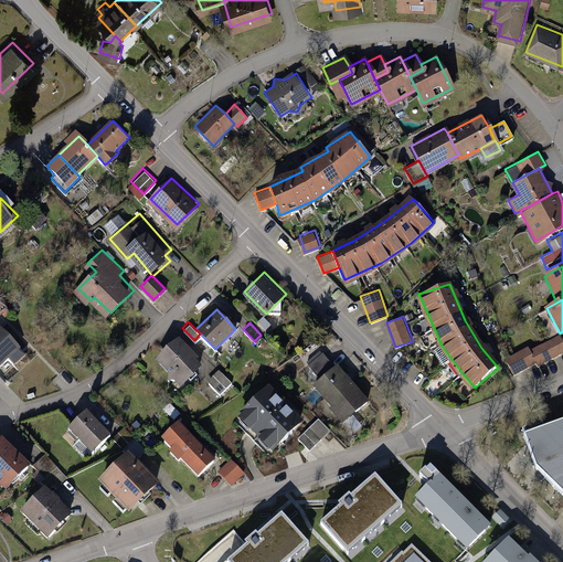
[(0,363),(19,346),(0,326),(0,363)]
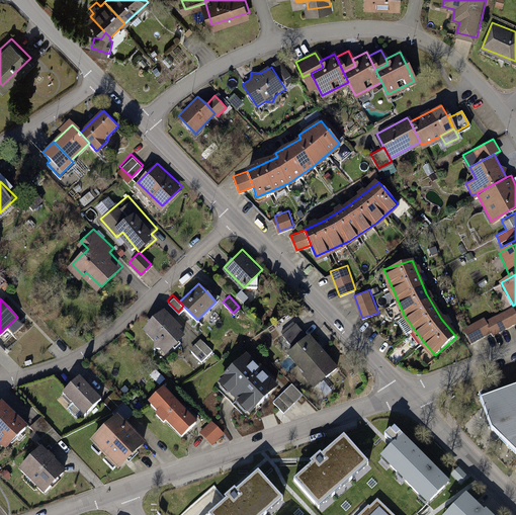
[(483,317),(462,329),(469,341),(490,331),(492,334),(515,320),(515,316),(510,306),(485,320),(483,317)]
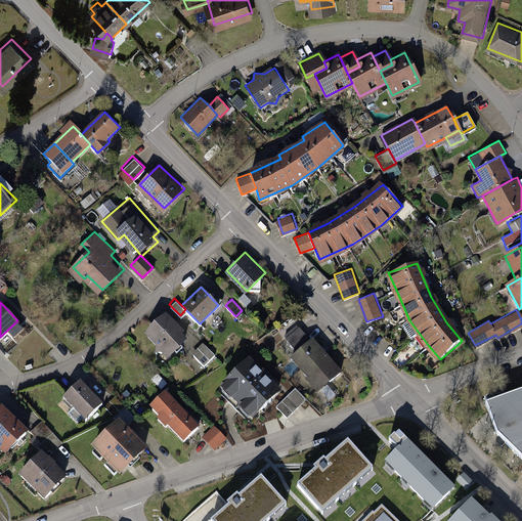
[(144,331),(155,341),(156,350),(165,351),(168,355),(185,338),(179,333),(182,330),(165,311),(144,331)]
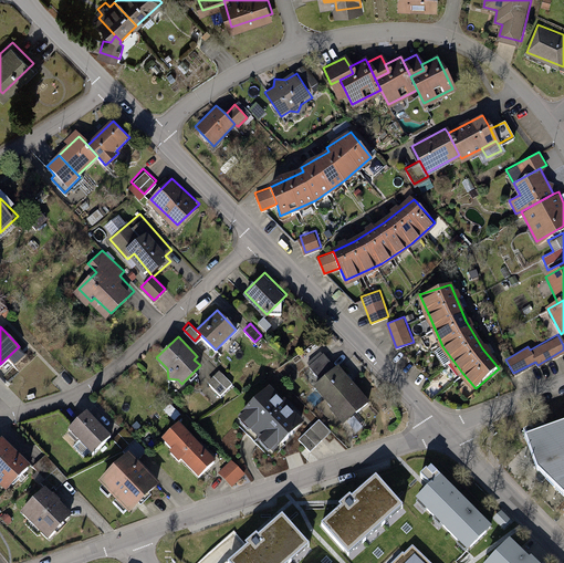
[(335,365),(323,352),(309,365),(320,378),(335,365)]
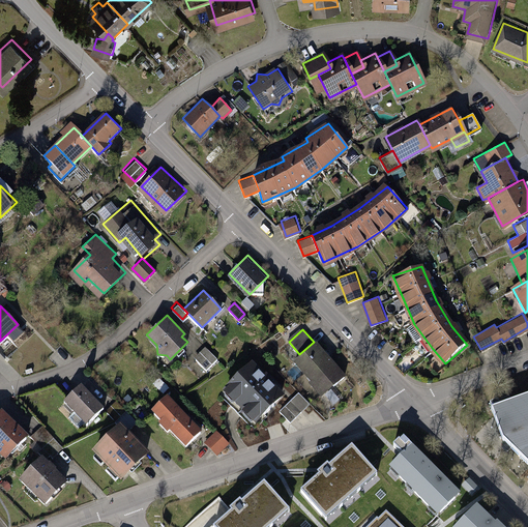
[(199,339),(192,348),(197,352),(204,343),(199,339)]
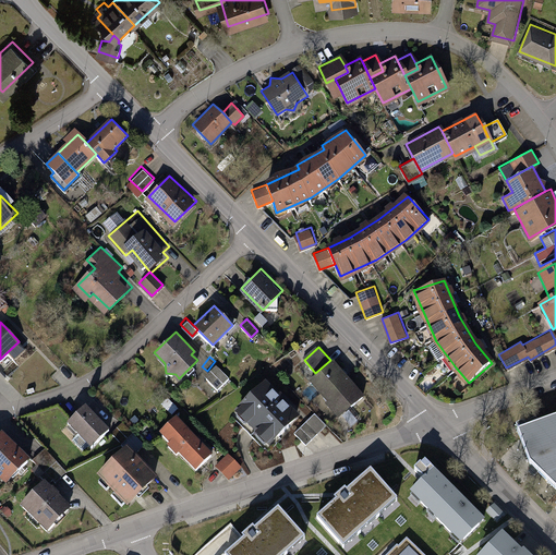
[(365,390),(334,357),(330,360),(315,373),(311,377),(329,399),(326,401),(338,414),(365,390)]
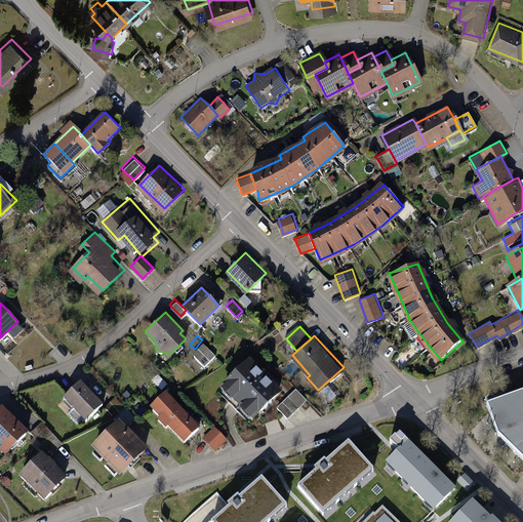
[(216,354),(204,342),(194,352),(205,365),(216,354)]
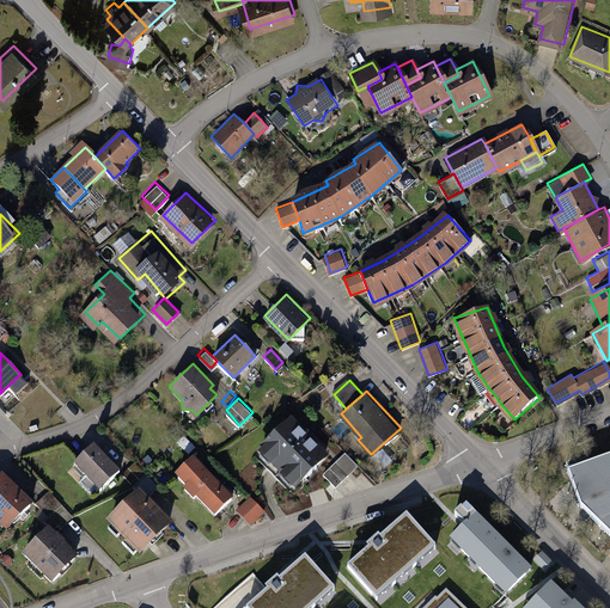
[(328,454),(290,416),(260,446),(298,484),(328,454)]
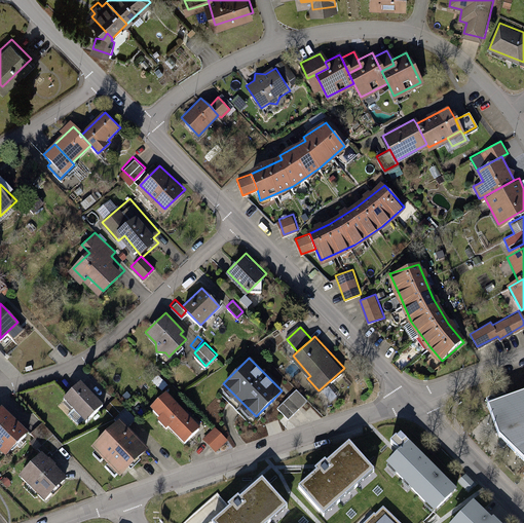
[(102,403),(79,380),(64,396),(85,418),(102,403)]
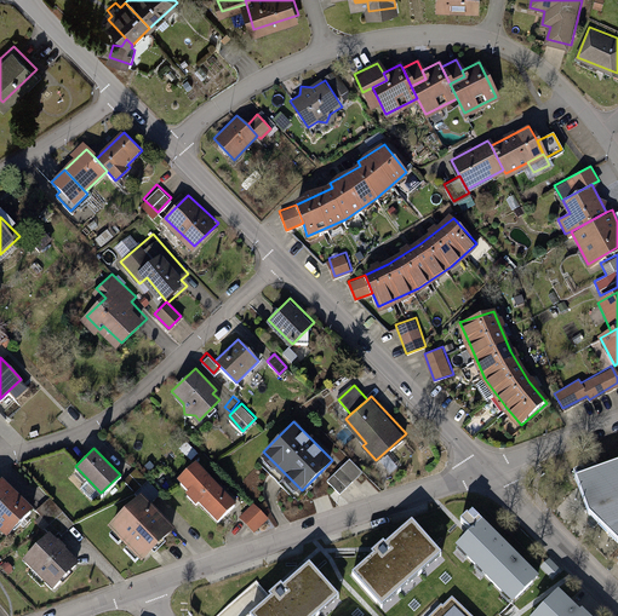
[(364,468),(350,454),(327,477),(342,490),(364,468)]
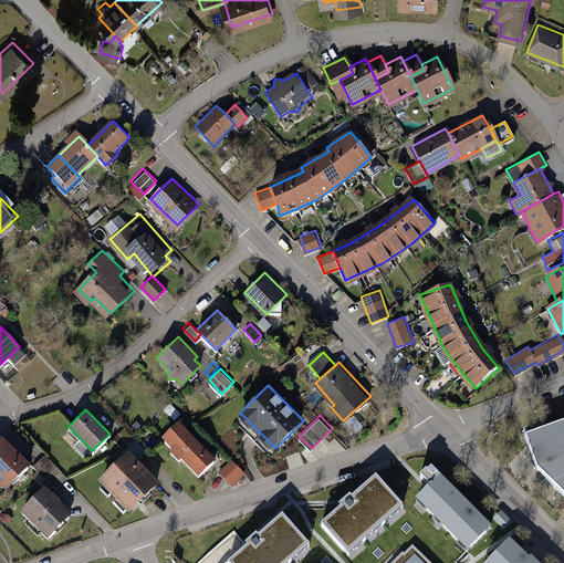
[(215,457),(177,420),(160,437),(198,475),(215,457)]
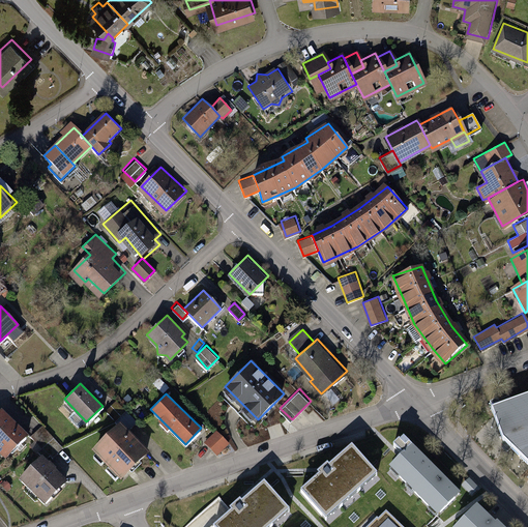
[(527,393),(490,407),(500,438),(527,465),(527,393)]
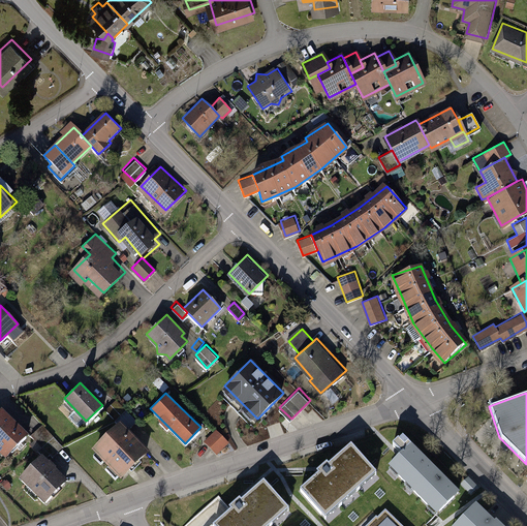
[(115,418),(125,407),(116,398),(105,408),(115,418)]
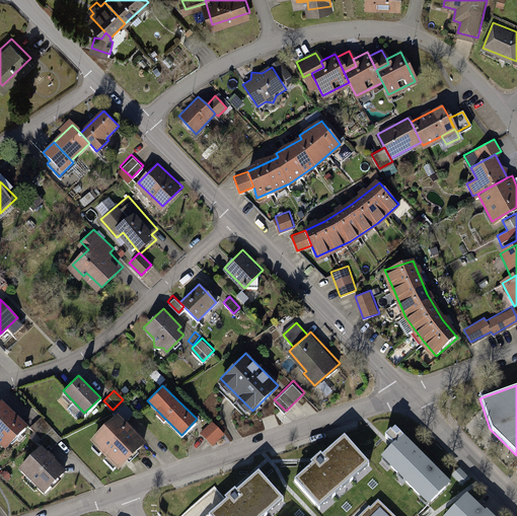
[(123,399),(113,410),(117,414),(123,420),(133,410),(123,399)]
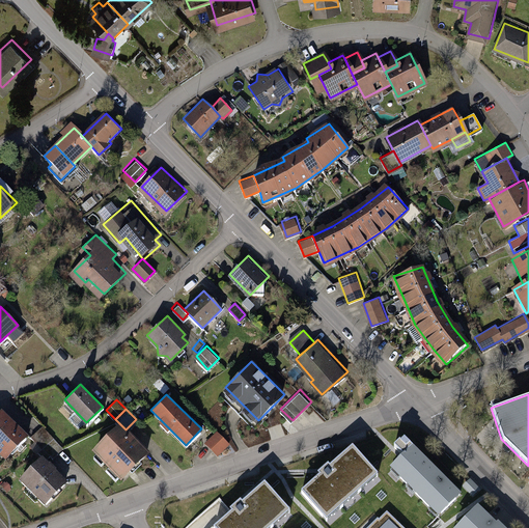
[(0,452),(5,459),(28,435),(3,410),(0,413),(0,452)]
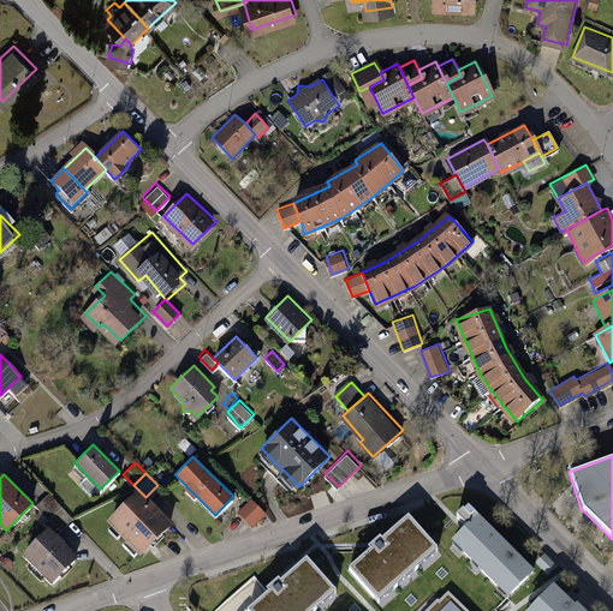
[(43,521),(49,515),(63,504),(49,490),(36,502),(42,508),(35,514),(43,521)]
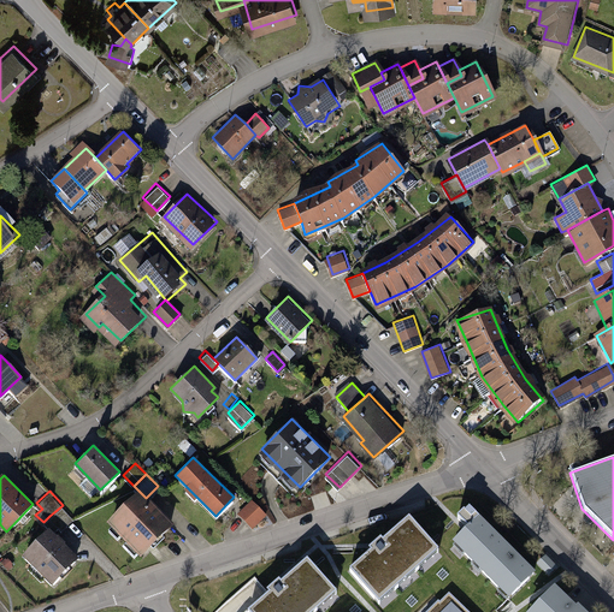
[(146,498),(139,491),(110,521),(142,553),(172,524),(146,498)]
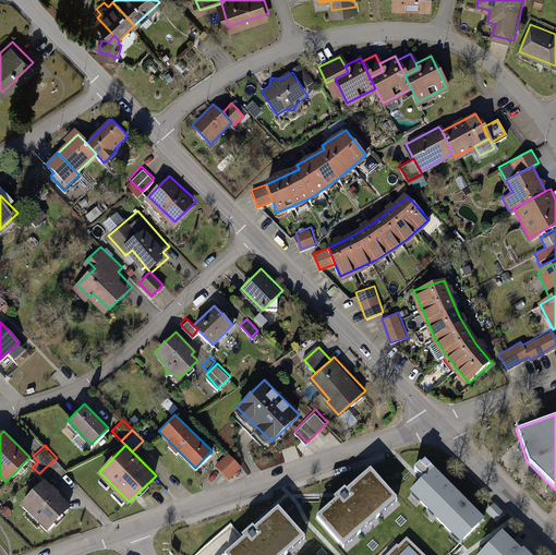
[(243,466),(229,453),(216,465),(230,479),(243,466)]
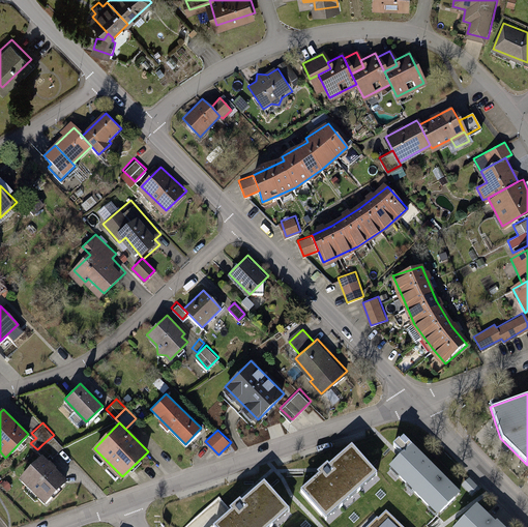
[(62,444),(54,435),(42,444),(52,455),(62,444)]
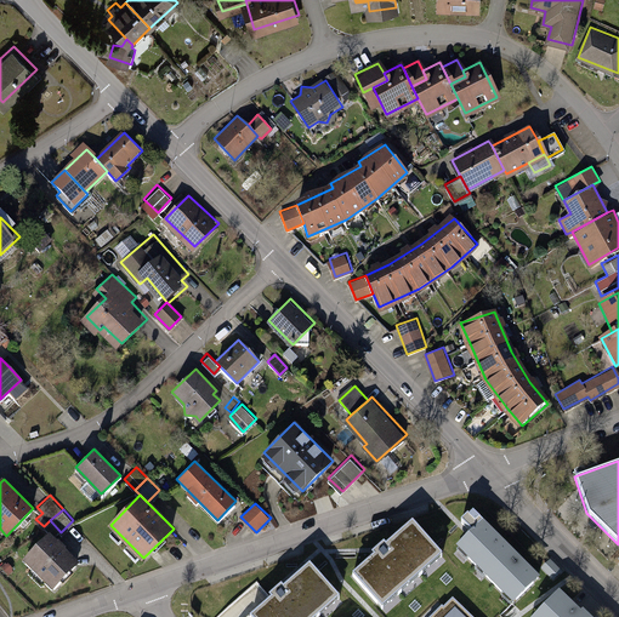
[(481,514),(454,541),(512,598),(539,571),(481,514)]
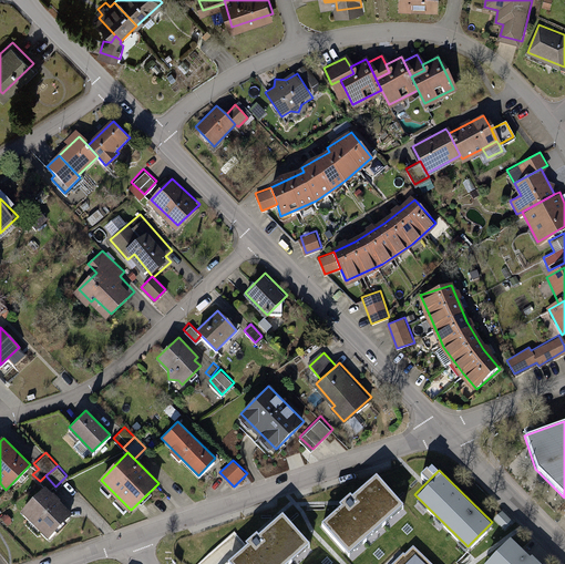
[(318,525),(347,557),(407,505),(377,472),(318,525)]
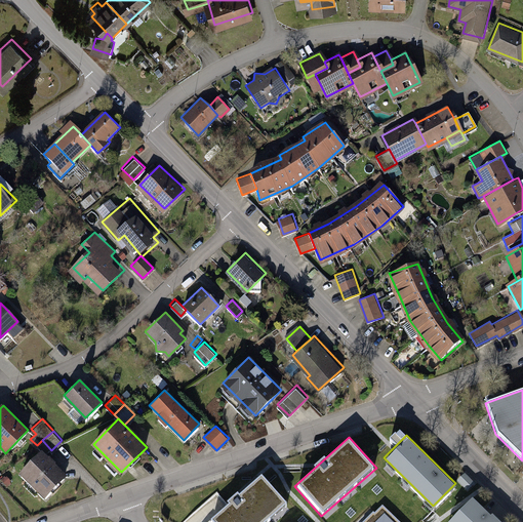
[(67,476),(42,450),(22,471),(45,496),(67,476)]
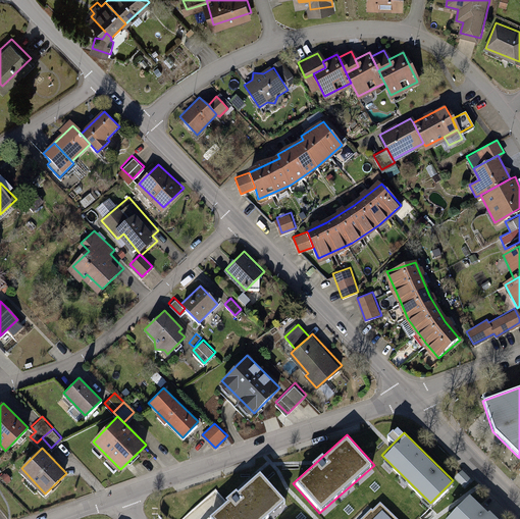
[(266,518),(287,502),(260,473),(208,518),(266,518)]
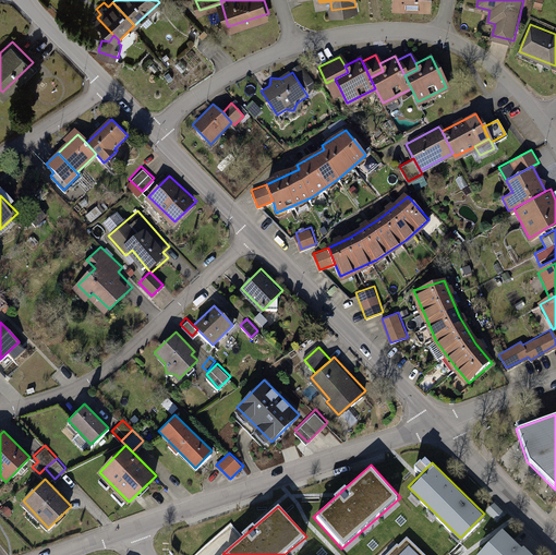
[(532,554),(502,525),(473,552),(476,554),(532,554)]
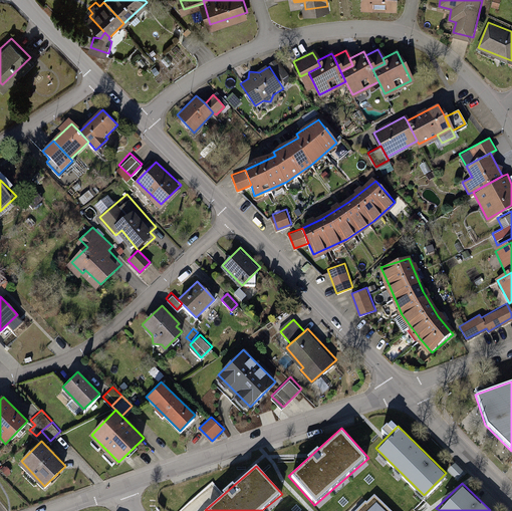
[(365,510),(384,510),(375,502),(365,510)]
